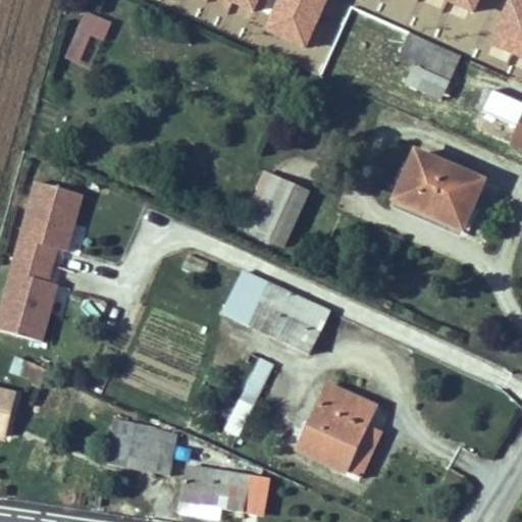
[(110,24),(86,13),(79,30),(104,41),(110,24)]
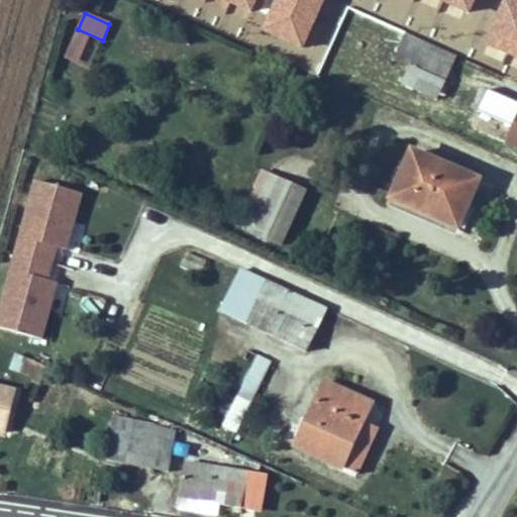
[(454,56),(406,34),(394,60),(410,67),(443,82),(454,56)]
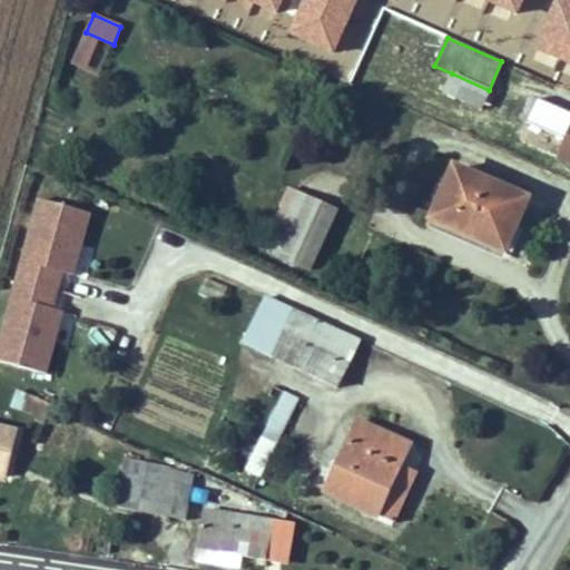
[(489,90),(452,74),(444,94),(480,109),(489,90)]
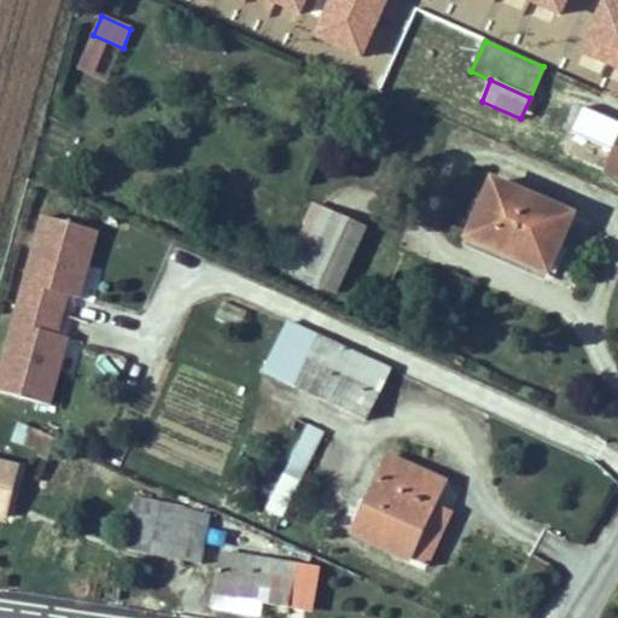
[(600,121),(583,161),(617,175),(617,127),(617,128),(600,121)]
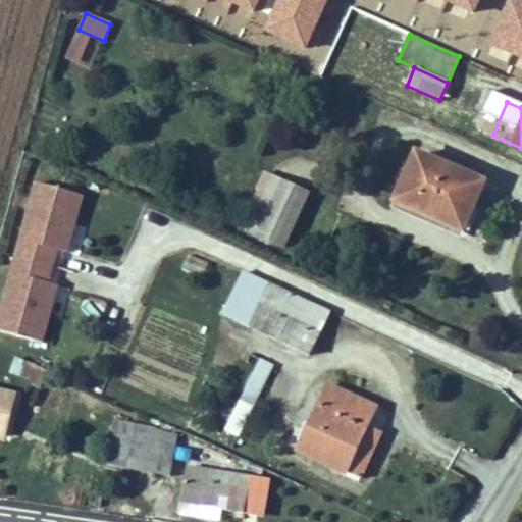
[(416,153),(396,201),(462,229),(482,183),(416,153)]
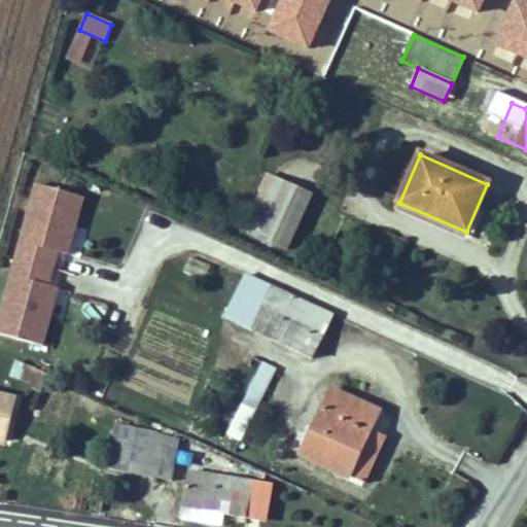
[(267,175),(242,230),(286,250),(312,196),(267,175)]
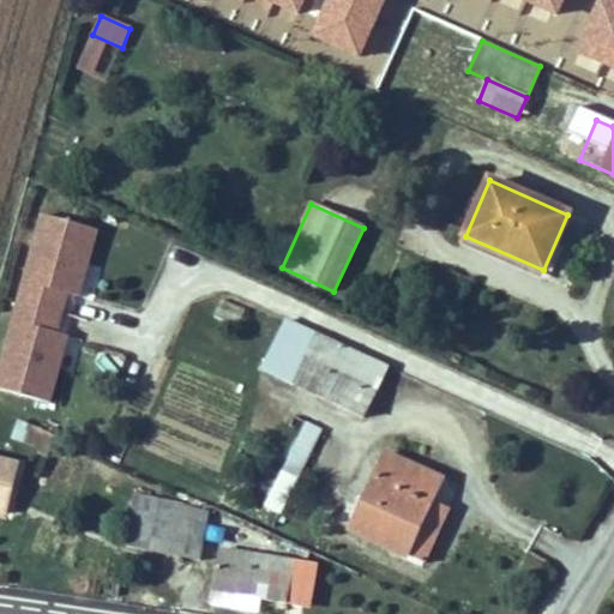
[(96,230),(42,215),(18,301),(61,313),(67,294),(78,298),(96,230)]
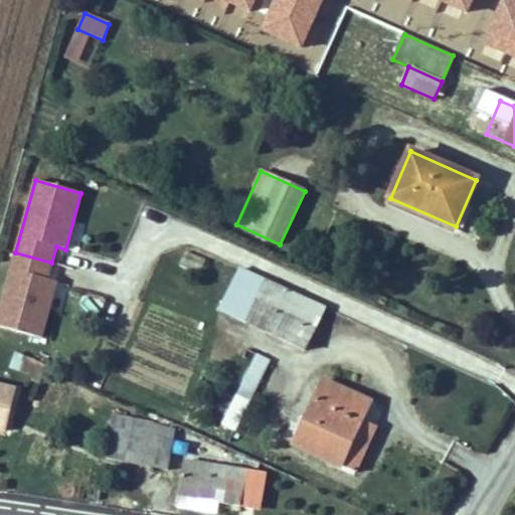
[(15,252),(0,308),(0,326),(41,338),(56,282),(47,280),(51,263),(15,252)]
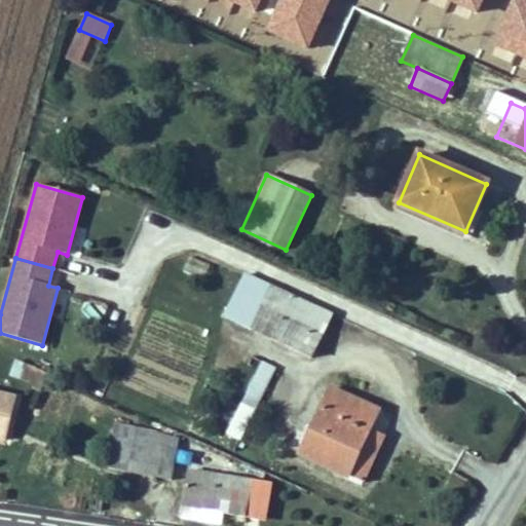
[(332,314),(272,287),(272,288),(245,274),(224,315),(311,359),(332,314)]
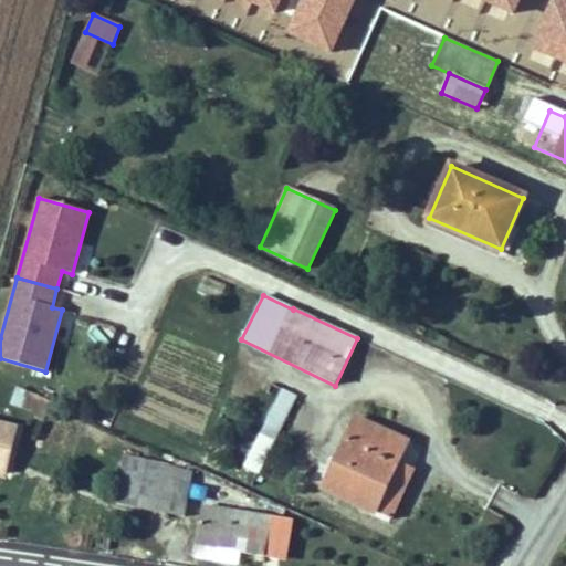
[(243,467),(258,474),(297,396),(283,389),(243,467)]
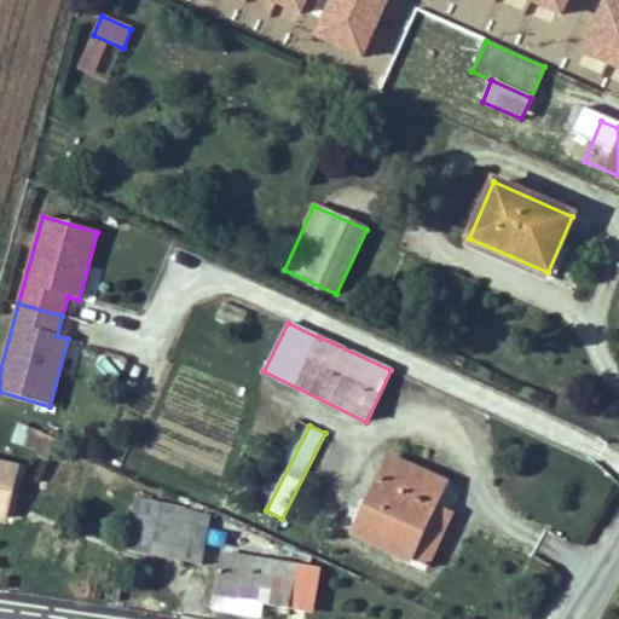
[(48,456),(55,438),(35,429),(28,449),(48,456)]
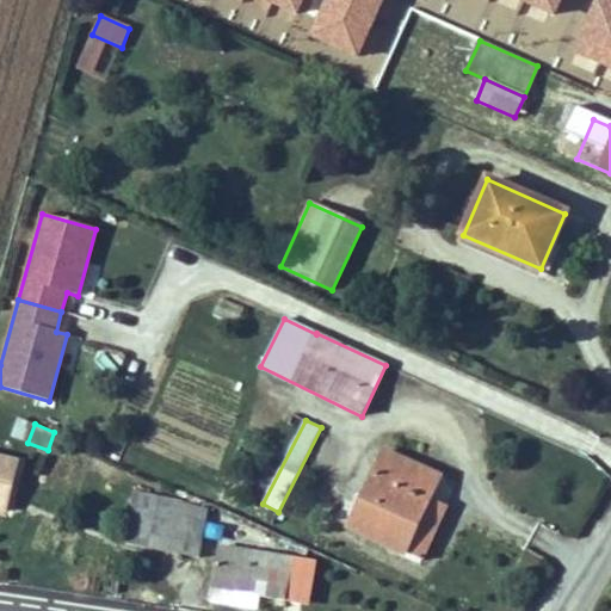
[(383,451),(349,528),(405,553),(429,500),(439,477),(383,451)]
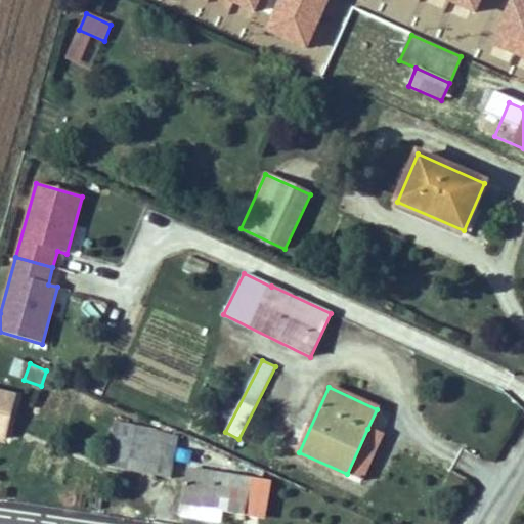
[(16,397),(0,392),(0,436),(6,438),(16,397)]
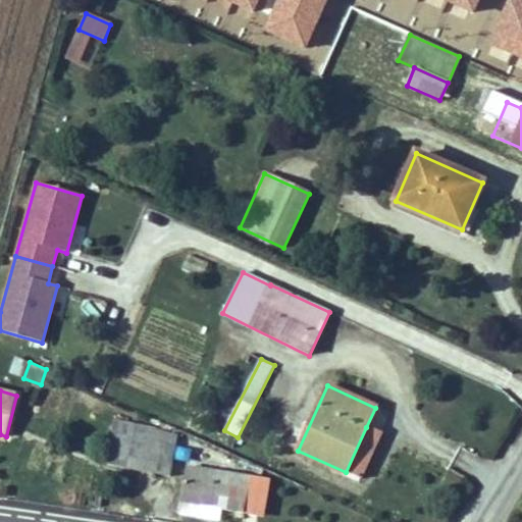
[(360,478),(380,434),(366,427),(346,472),(360,478)]
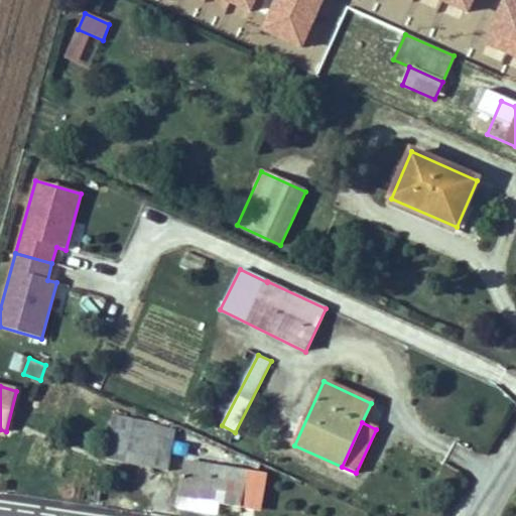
[(105,458),(167,471),(173,440),(111,427),(105,458)]
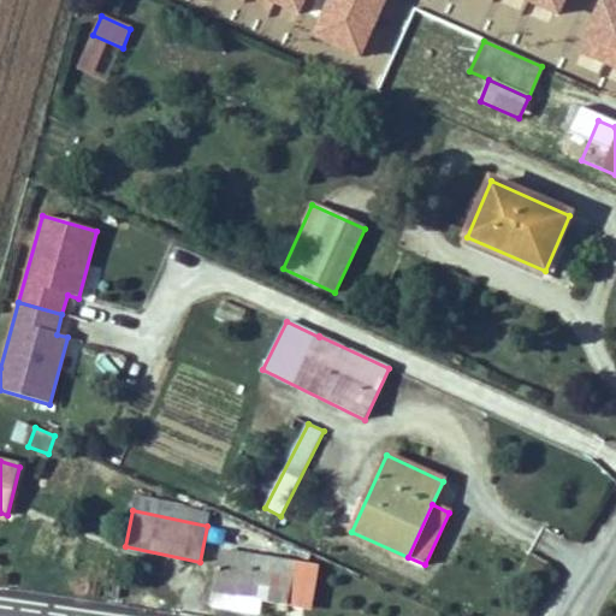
[(220,552),(214,588),(262,598),(262,602),(286,605),(294,566),(220,552)]
